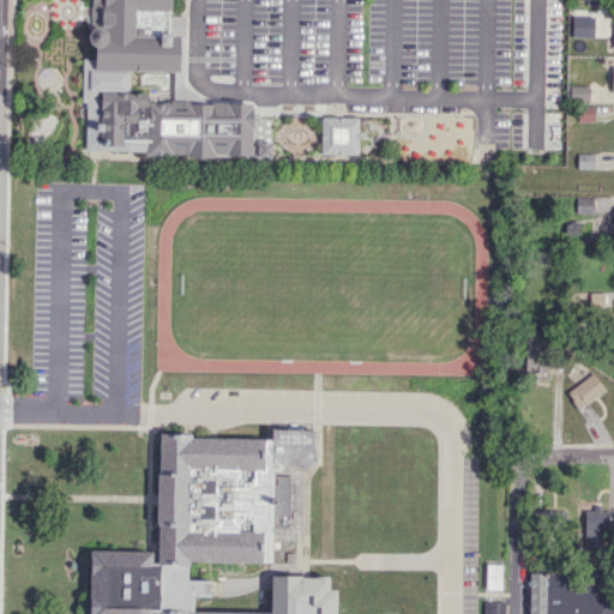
[(85,150),(86,101),(82,101),(83,59),(94,59),(95,46),(90,42),(88,37),(88,31),(90,28),(88,23),(88,6),(94,6),(94,0),(172,0),(172,8),(134,8),(134,35),(161,35),(161,31),(170,31),(170,34),(180,35),(179,72),(130,71),(128,90),(146,91),(146,101),(252,104),(251,146),(257,146),(258,140),(271,140),(270,156),(216,155),(216,158),(196,158),(196,155),(173,154),(173,158),(144,157),(144,151),(85,150)]
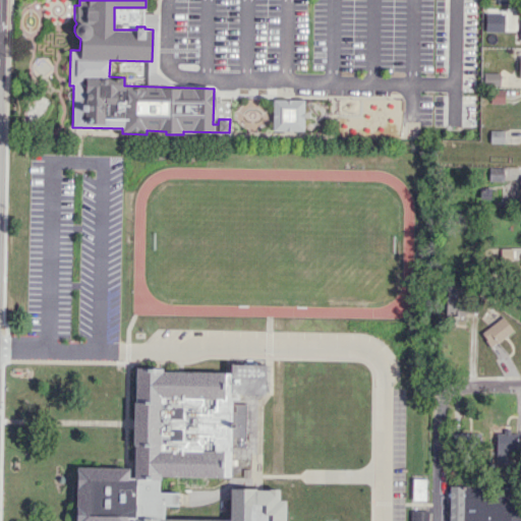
[(504,32),(504,13),(485,13),(485,31),(504,32)]
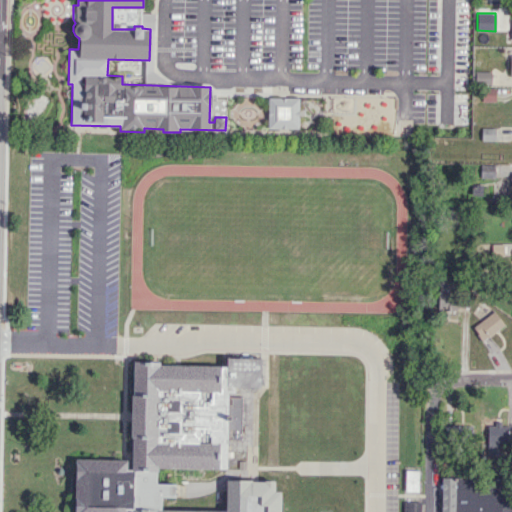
[(267,128),(268,96),(299,97),(299,129),(267,128)]
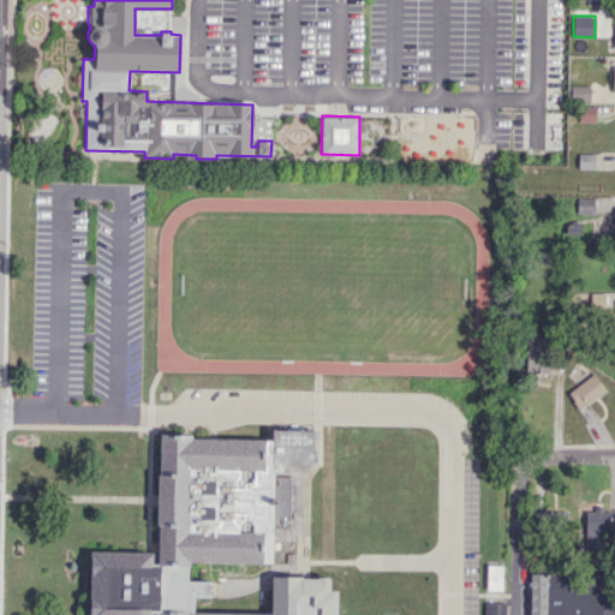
[(579,168),(595,168),(595,154),(579,154),(579,168)]
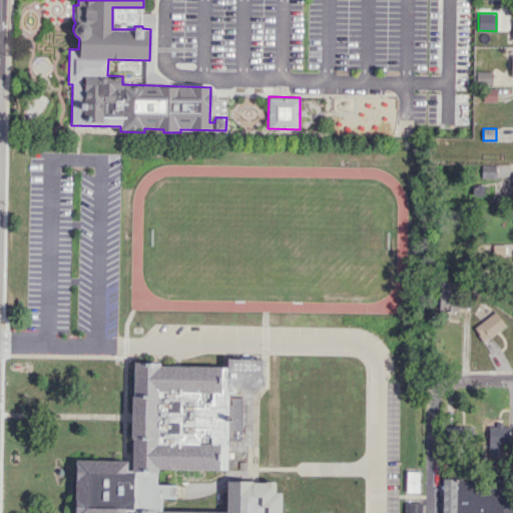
[(496,164),(481,165),(482,177),(496,177),(496,164)]
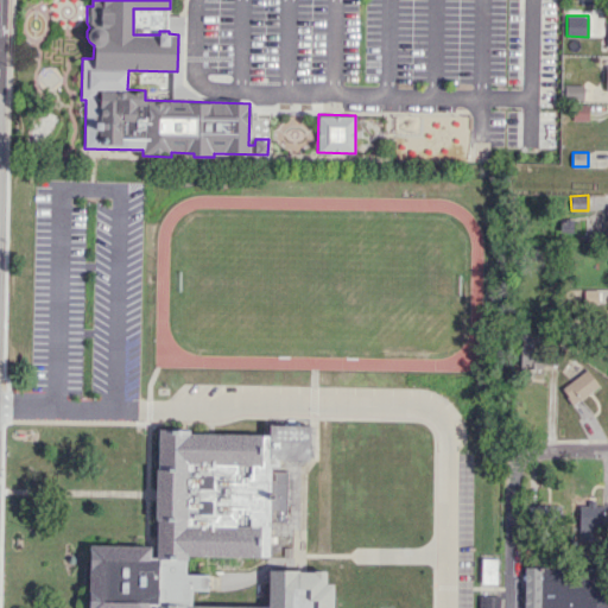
[(572,404),(599,386),(588,369),(561,387),(572,404)]
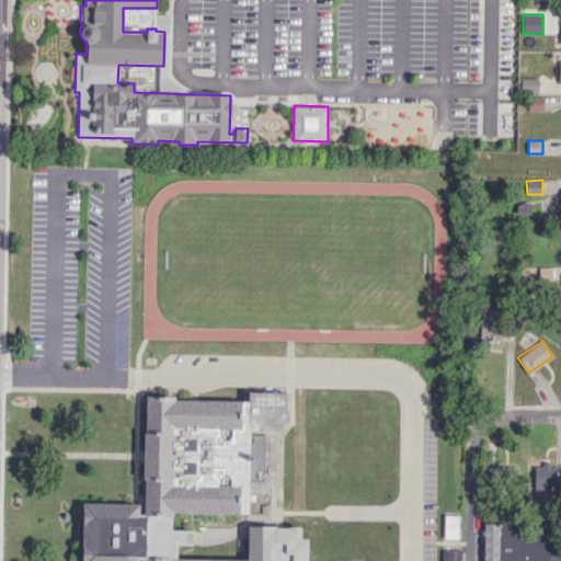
[(80,560),(82,501),(140,502),(140,513),(144,513),(146,393),(176,395),(175,399),(249,400),(249,391),(286,392),(285,422),(256,422),(256,427),(249,427),(248,511),(172,510),(172,530),(192,530),(192,544),(178,544),(176,557),(247,559),(248,525),(301,526),(301,538),(307,538),(306,560),(80,560)]
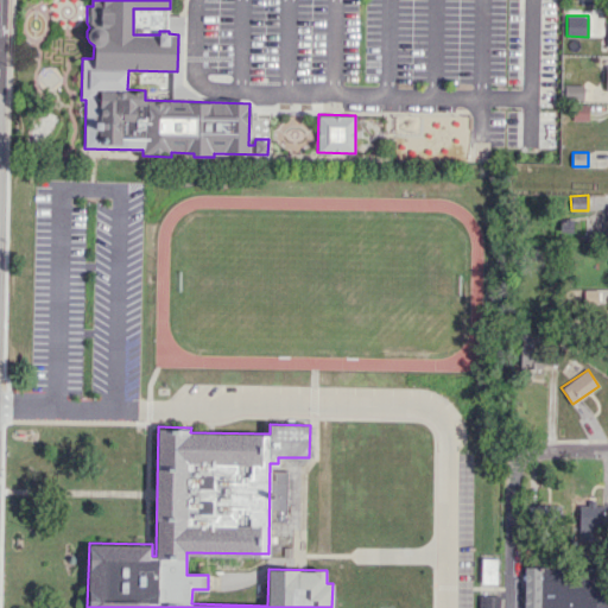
[(590,540),(591,523),(594,523),(594,511),(577,510),(576,539),(590,540)]
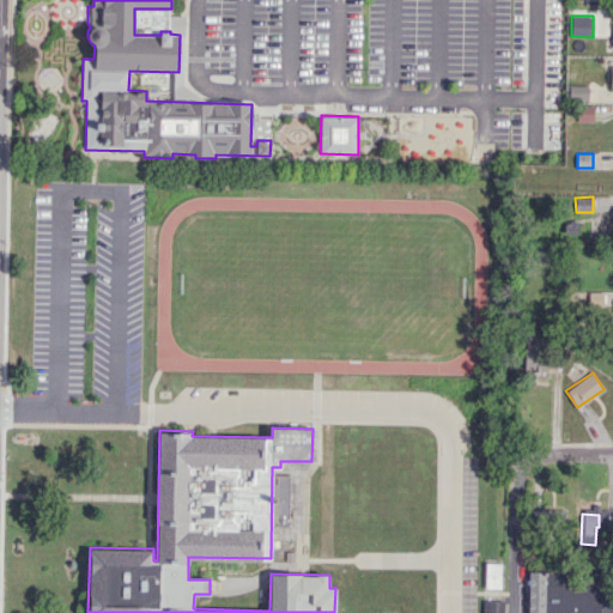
[(502,563),(484,563),(484,589),(501,589),(502,563)]
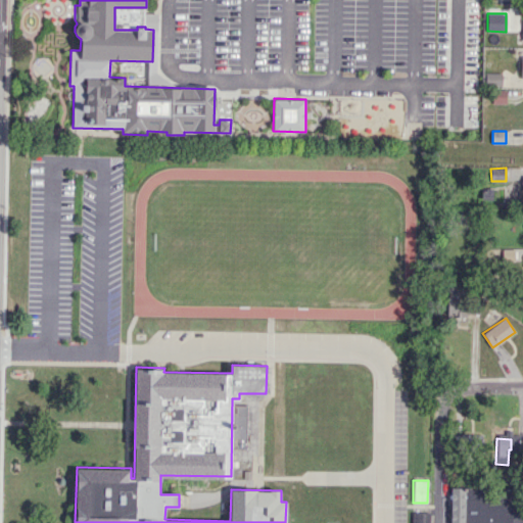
[(522,522),(522,500),(522,487),(450,487),(449,522),(522,522)]
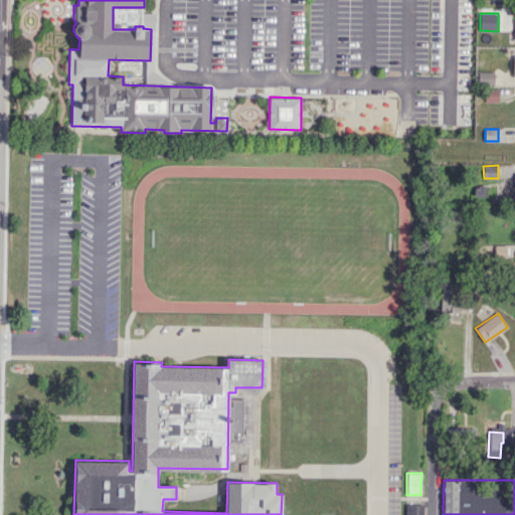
[(405,514),(422,514),(423,505),(406,505),(405,514)]
